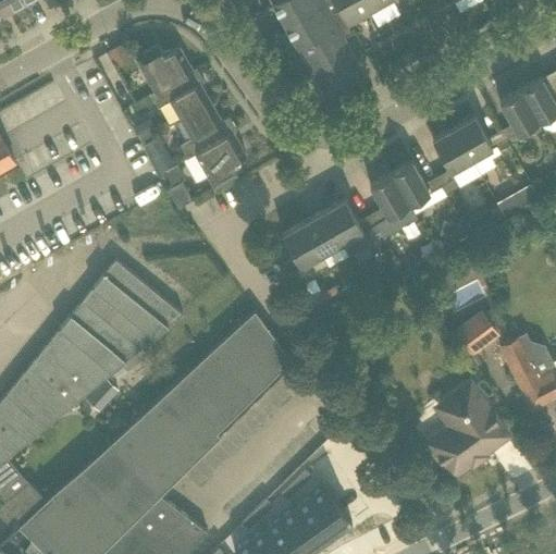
[(0,0),(0,16),(11,11),(12,14),(37,0),(0,0)]
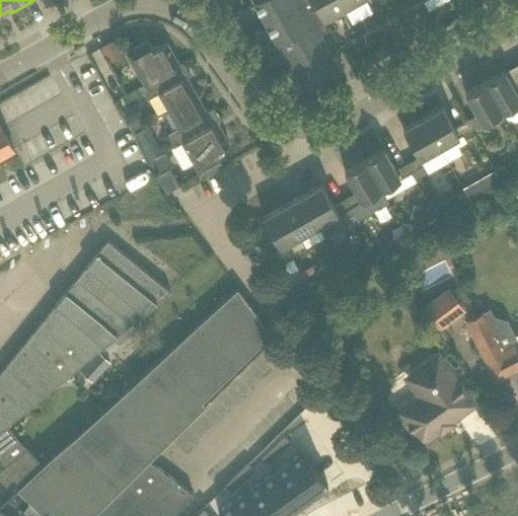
[(251,0),(302,90),(340,70),(314,23),(321,19),(325,25),(370,0),(421,0),(423,3),(428,0),(251,0)]
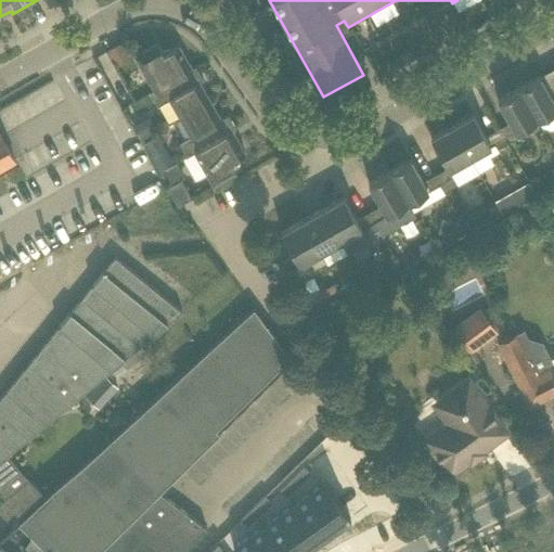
[(126,54),(121,47),(110,53),(114,61),(126,54)]
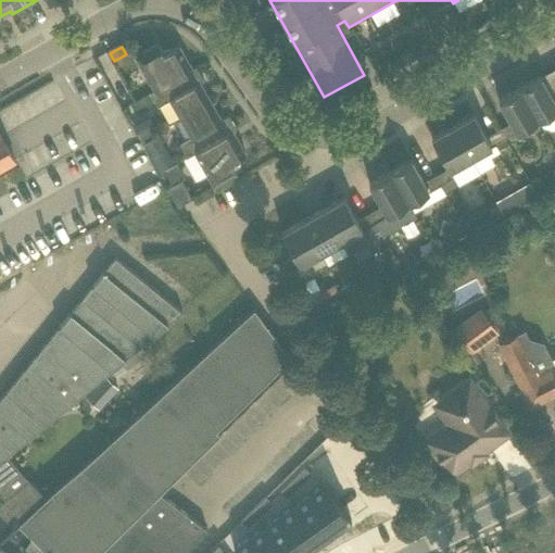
[(152,88),(190,66),(179,48),(164,57),(159,47),(136,59),(152,88)]
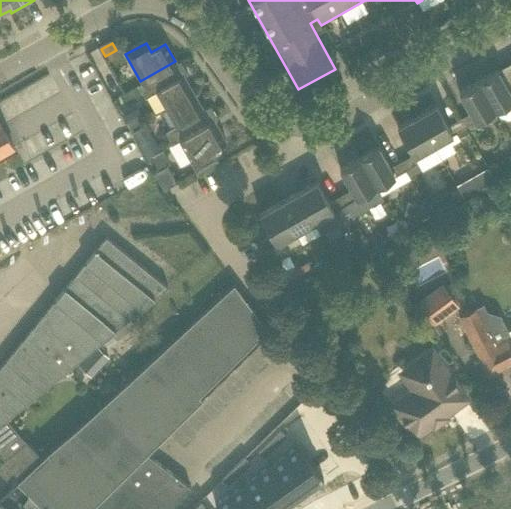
[(177,65),(175,61),(140,81),(142,85),(139,87),(146,100),(157,94),(184,78),(188,76),(181,63),(177,65)]
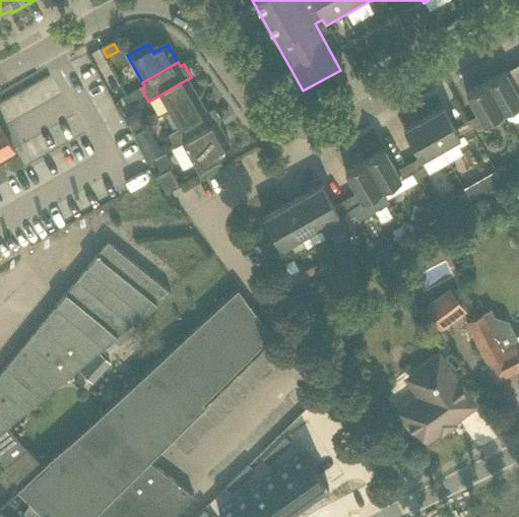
[(506,73),(487,84),(504,115),(518,106),(518,94),(506,73)]
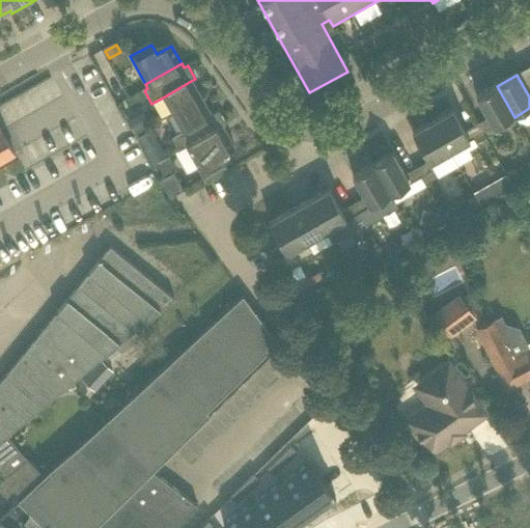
[(163,98),(172,115),(201,99),(191,81),(163,98)]
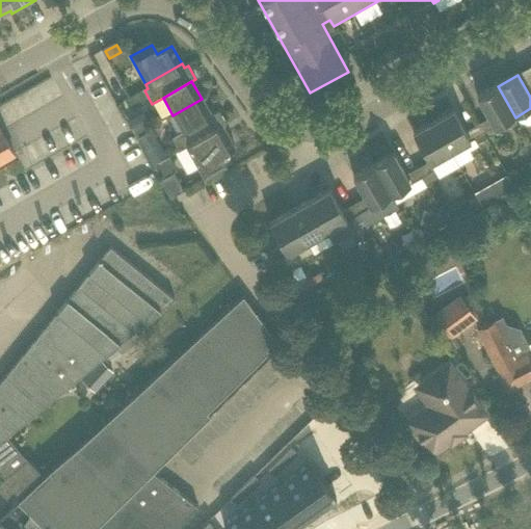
[(489,120),(479,126),(483,135),(495,129),(515,117),(498,86),(478,98),(489,120)]
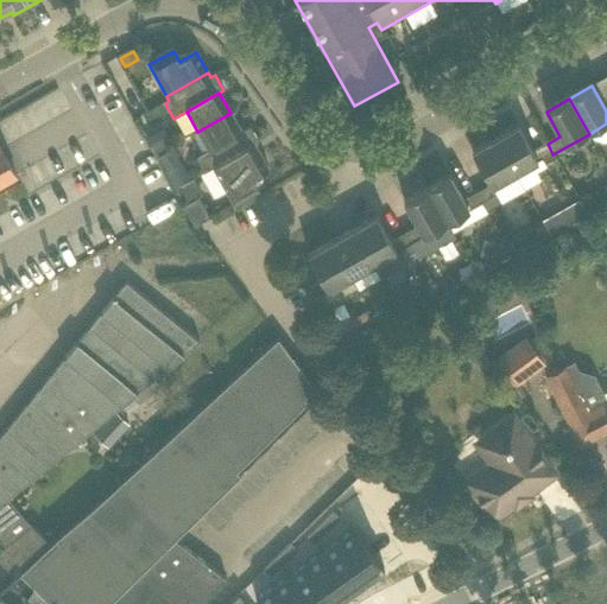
[(242,133),(231,113),(197,132),(209,152),(242,133)]
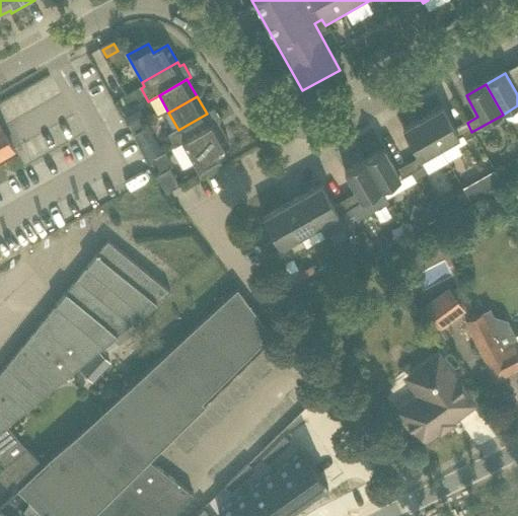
[(423,120),(440,150),(471,132),(467,123),(455,130),(443,108),(423,120)]
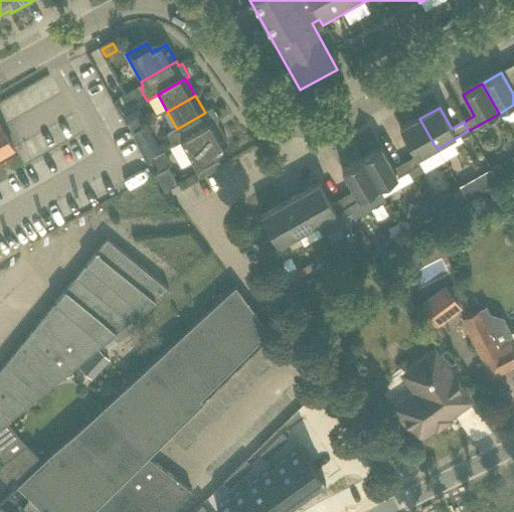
[(183,148),(218,128),(216,124),(219,122),(212,109),(205,113),(177,129),(167,135),(174,148),(181,144),(183,148)]
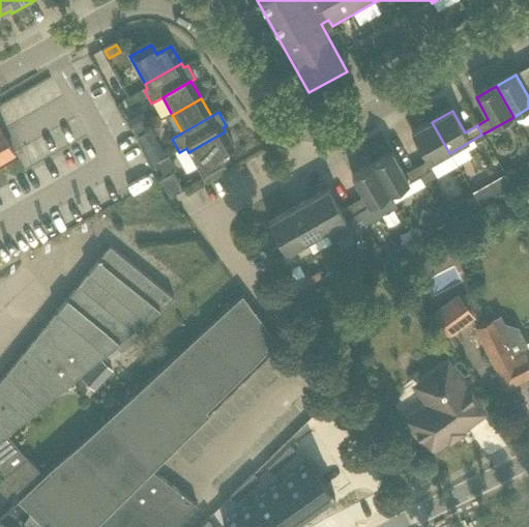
[(150,127),(143,114),(127,123),(136,136),(150,127)]
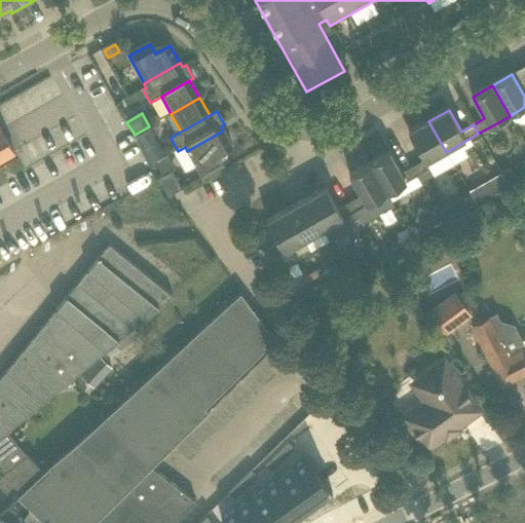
[(425,161),(412,169),(417,178),(430,171),(426,163),(446,152),(428,121),(409,133),(425,161)]
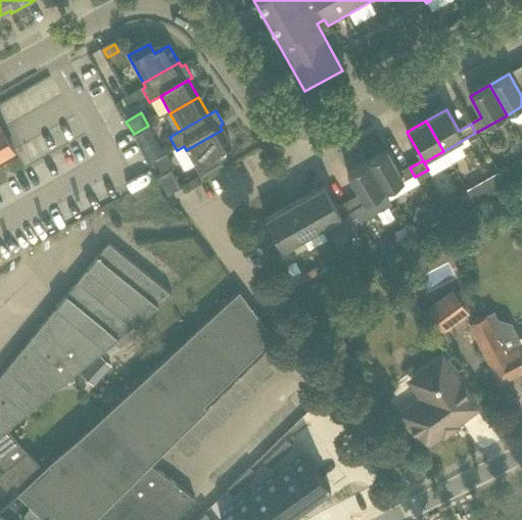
[(0,161),(14,153),(0,129),(0,161)]
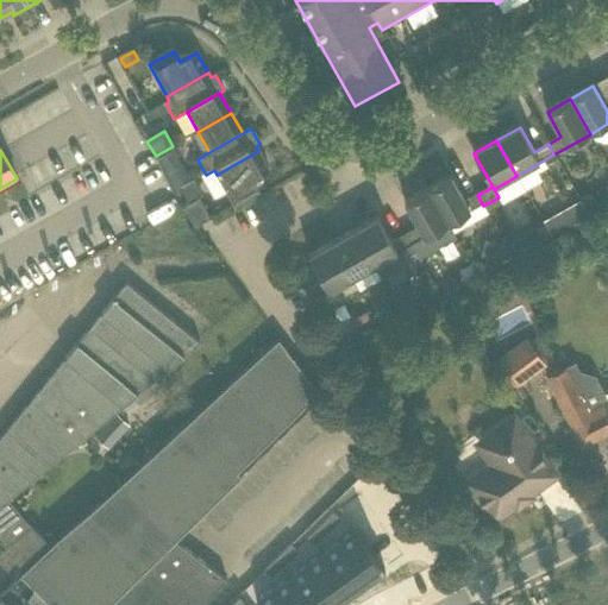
[(167,176),(183,166),(175,151),(158,162),(167,176)]
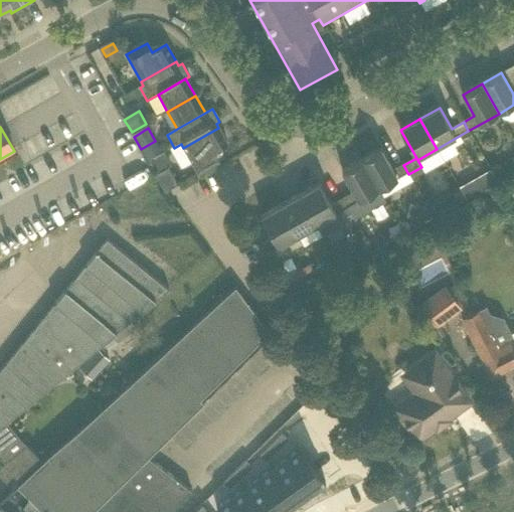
[(218,128),(183,148),(198,175),(219,163),(214,153),(228,145),(218,128)]
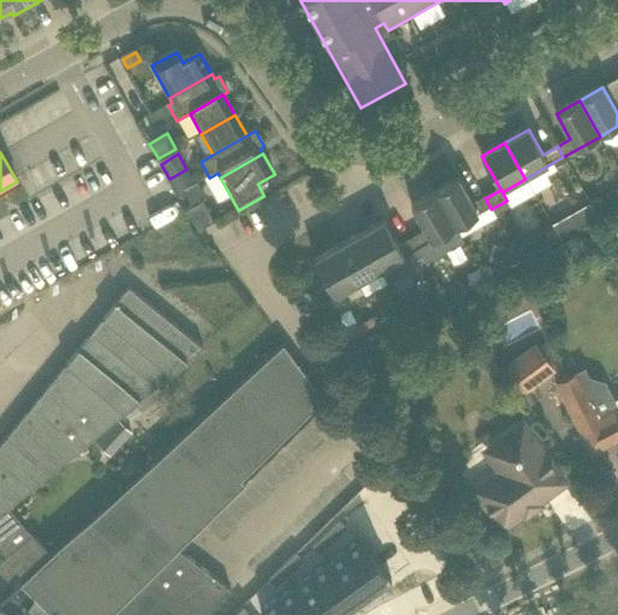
[(567,166),(564,157),(562,157),(553,163),(558,172),(567,166)]
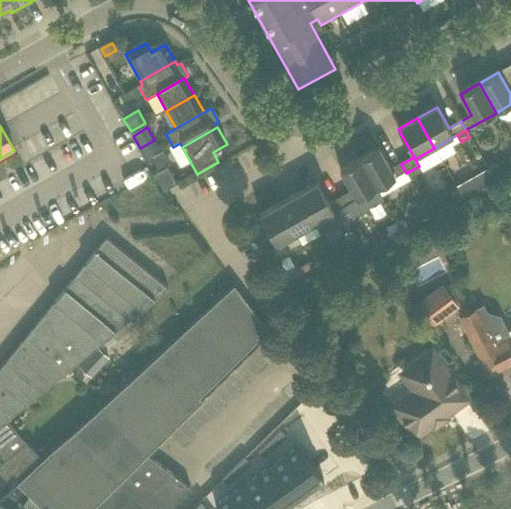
[(379,149),(360,160),(376,190),(406,173),(401,164),(391,170),(379,149)]
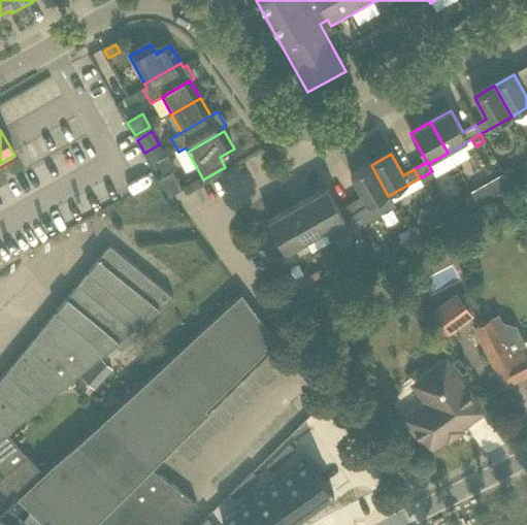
[(165,178),(173,173),(176,171),(169,158),(167,159),(157,164),(165,178)]
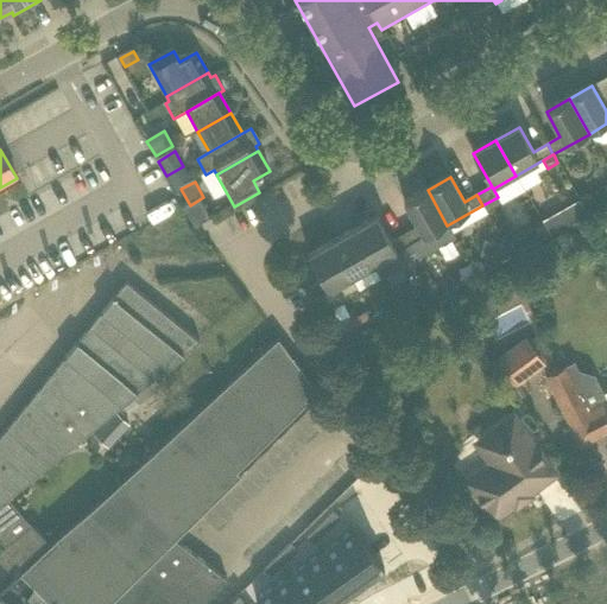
[(425,247),(421,240),(429,235),(447,226),(428,190),(404,203),(418,228),(404,236),(415,254),(425,247)]
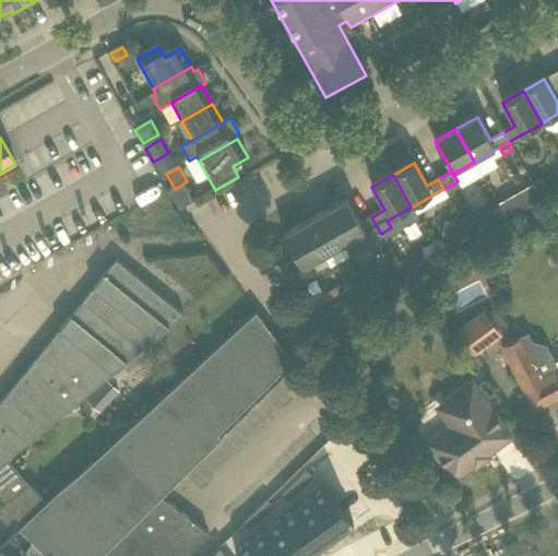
[(462,188),(458,181),(444,189),(448,196),(462,188)]
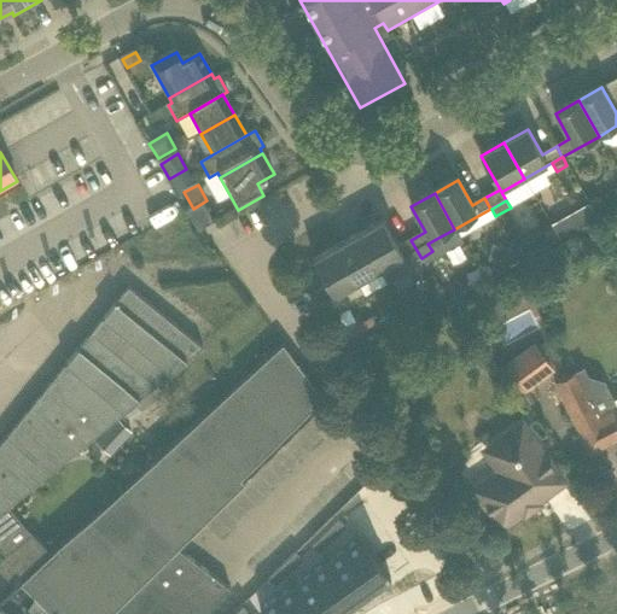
[(215,223),(203,203),(193,209),(187,212),(199,233),(215,223)]
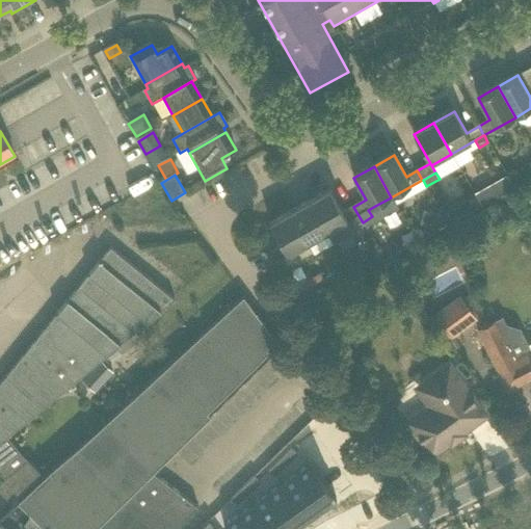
[(476,192),(481,205),(512,191),(507,179),(476,192)]
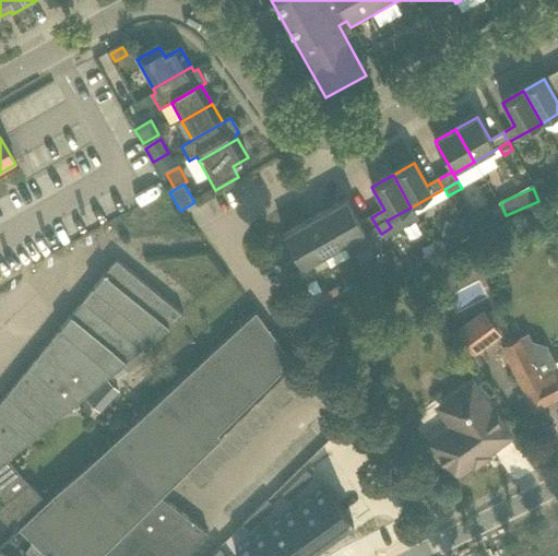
[(344,245),(343,246),(351,258),(371,247),(368,240),(381,234),(371,217),(359,224),(346,201),(325,213),(344,245)]
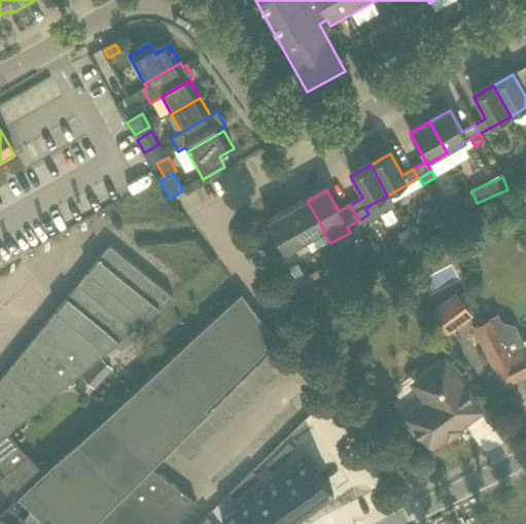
[(324,231),(307,201),(287,212),(305,242),(323,232),(324,231)]
